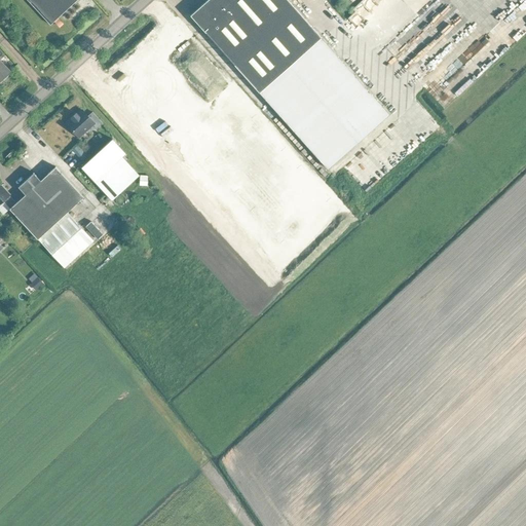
[(27,0),(50,25),(76,0),(27,0)]
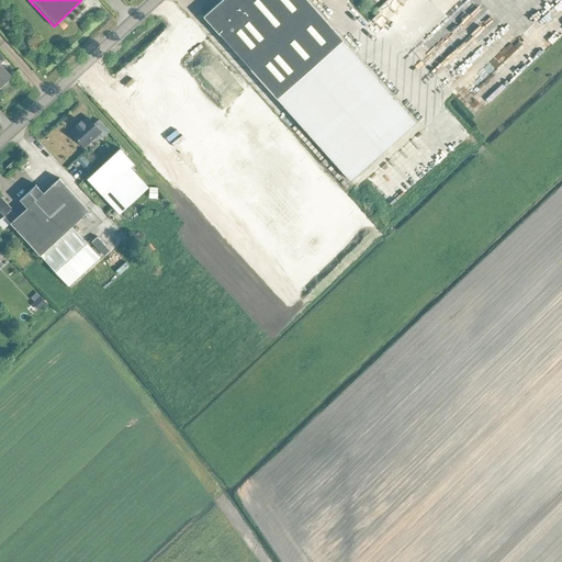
[(220,0),(203,15),(348,178),(415,119),(307,0),(220,0)]
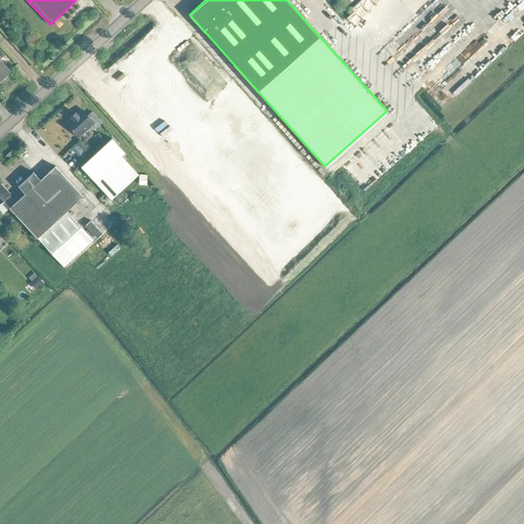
[(0,79),(10,70),(0,58),(0,55),(3,53),(0,49),(0,79)]
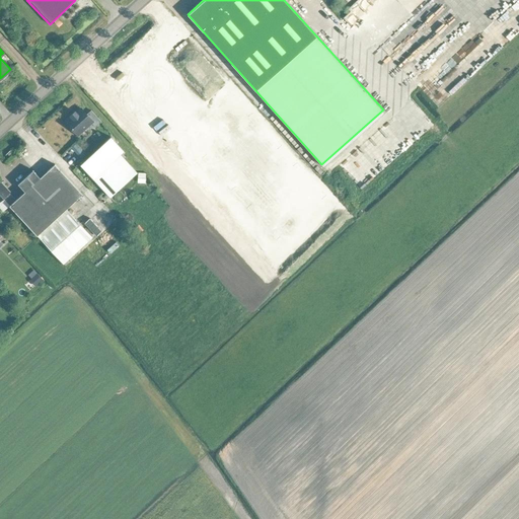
[(218,168),(263,128),(238,100),(194,141),(218,168)]
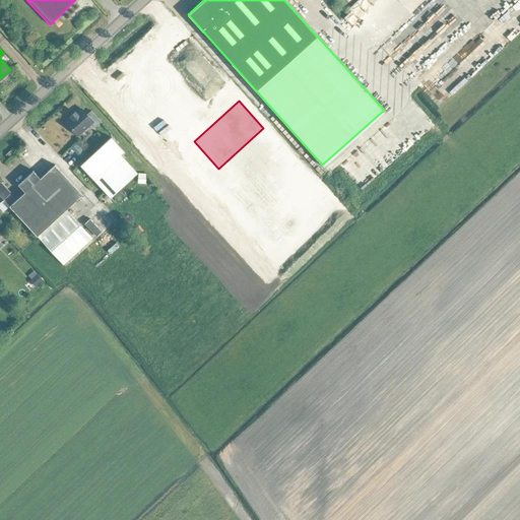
[(81,108),(76,113),(75,112),(70,116),(71,117),(66,122),(72,128),(72,129),(74,132),(75,132),(78,135),(93,122),(81,108)]
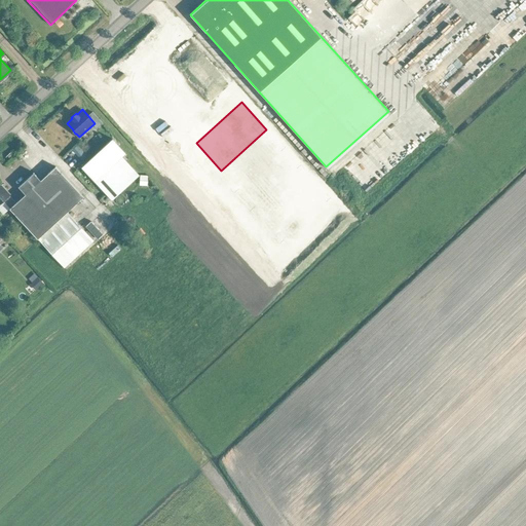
[(112,199),(139,175),(121,156),(125,152),(112,139),(81,166),(112,199)]
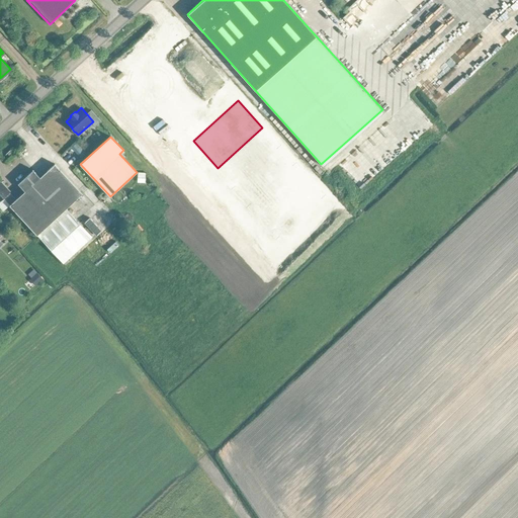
[(77,154),(83,148),(78,142),(72,147),(77,154)]
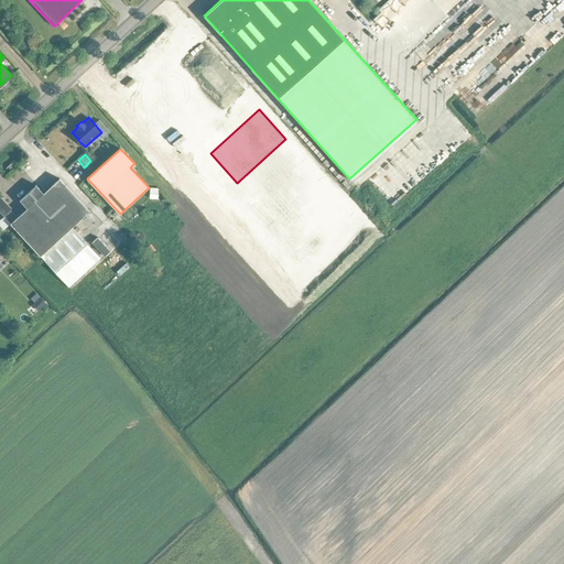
[(89,210),(60,179),(43,193),(36,185),(20,199),(28,208),(18,217),(10,208),(1,198),(0,199),(0,198),(0,217),(3,215),(11,223),(10,223),(40,256),(41,256),(68,285),(99,257),(72,227),(89,210)]
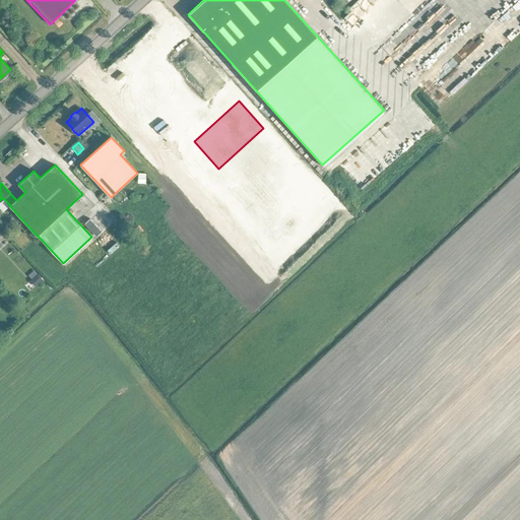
[(146,184),(146,174),(138,174),(138,184),(146,184)]
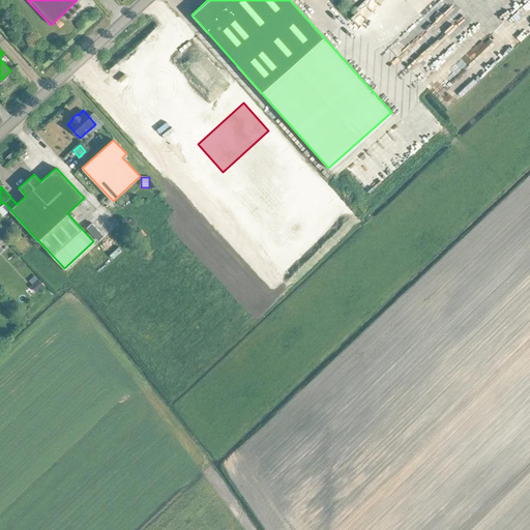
[(146,234),(142,229),(134,235),(139,240),(146,234)]
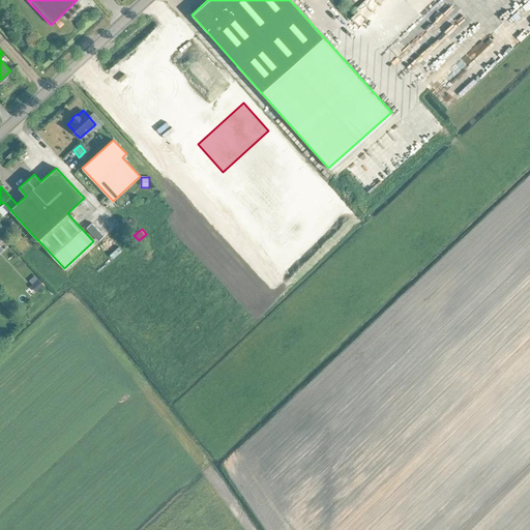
[(45,286),(39,280),(31,287),(36,293),(45,286)]
